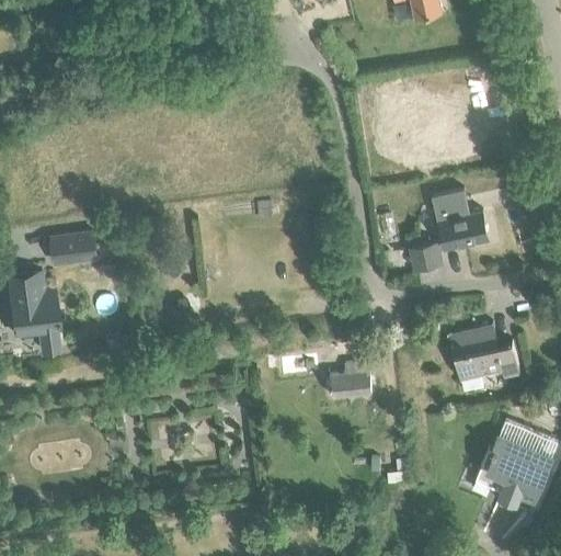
[(152,0),(155,11),(169,10),(168,0),(152,0)]
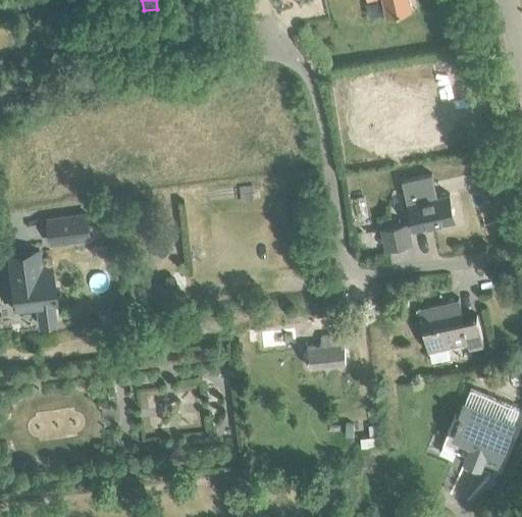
[(366,0),(367,4),(382,1),(385,17),(410,12),(407,0),(366,0)]
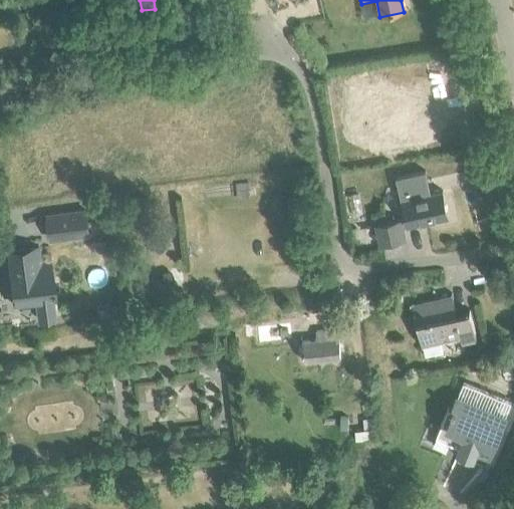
[(350,92),(358,124),(377,120),(370,88),(350,92)]
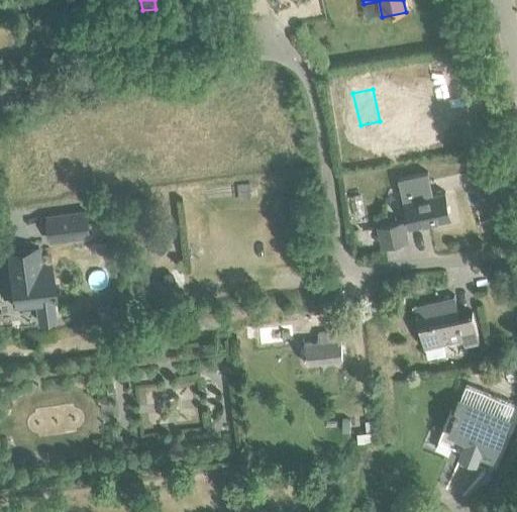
[(391,112),(397,138),(430,131),(424,105),(391,112)]
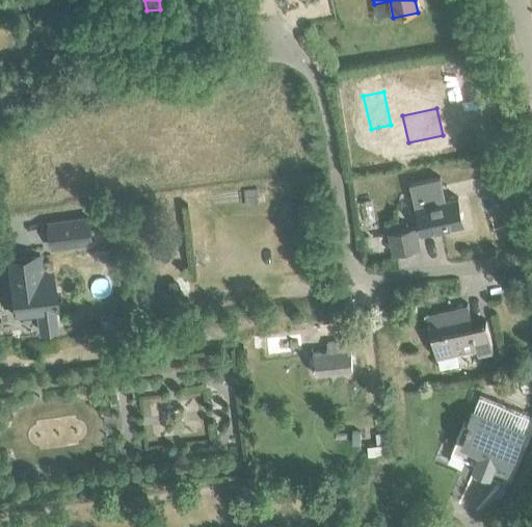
[(439,181),(409,188),(415,211),(421,238),(464,229),(458,202),(445,205),(439,181)]
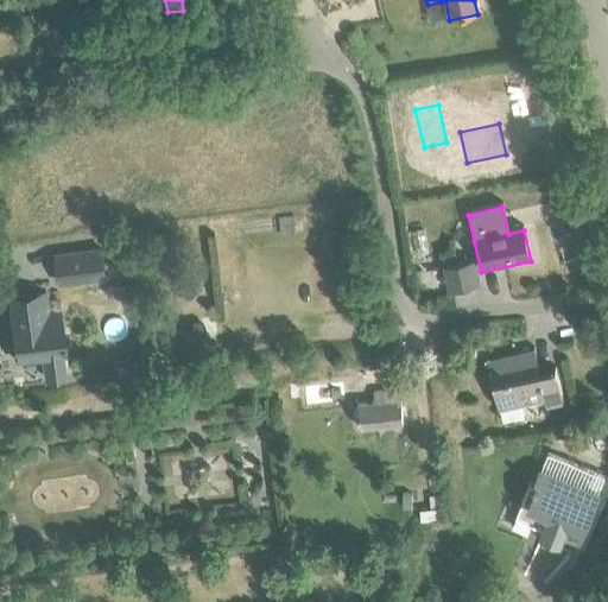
[(293,221),(278,222),(280,239),(295,238),(293,221)]
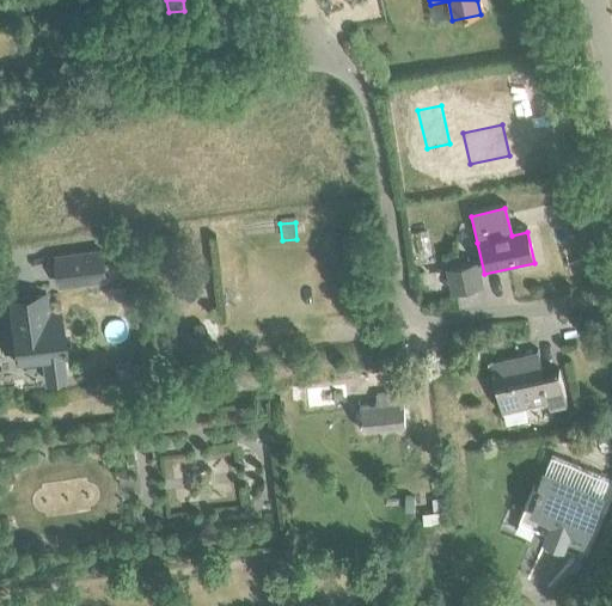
[(55,261),(59,292),(106,286),(103,253),(55,261)]
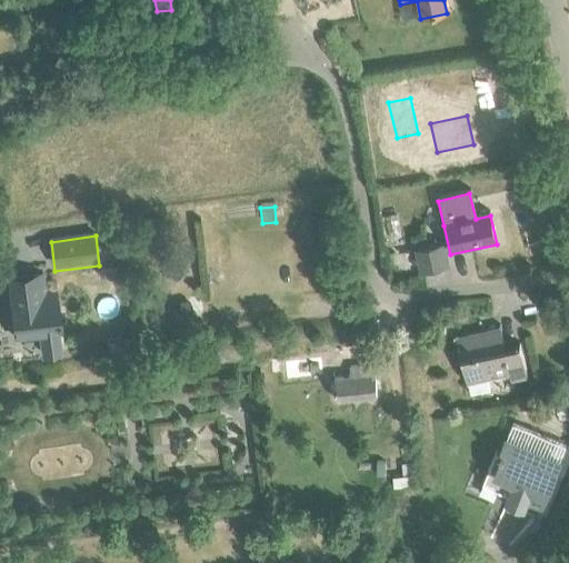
[(415,253),(420,275),(450,269),(445,247),(415,253)]
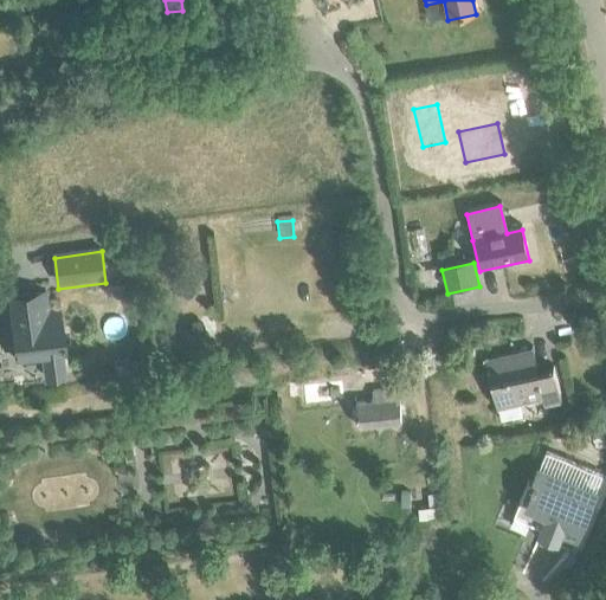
[(45,295),(7,301),(11,328),(14,363),(43,360),(45,381),(63,379),(60,357),(64,357),(59,322),(59,315),(47,317),(45,295)]
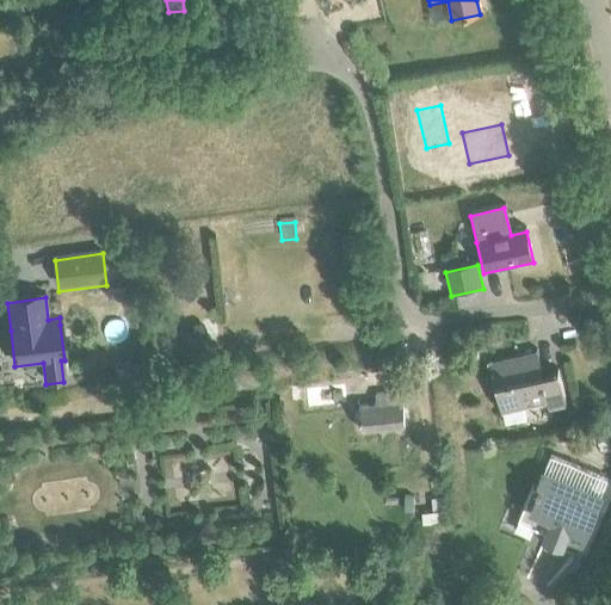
[(547,403),(549,411),(567,407),(559,374),(542,377),(537,357),(491,368),(503,417),(504,417),(506,427),(526,423),(524,409),(547,403)]
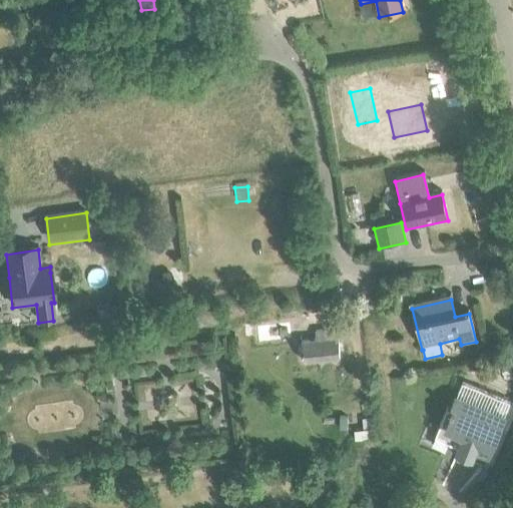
[(333,333),(254,342),(257,357),(254,358),(258,384),(340,374),(337,348),(335,348),(333,333)]
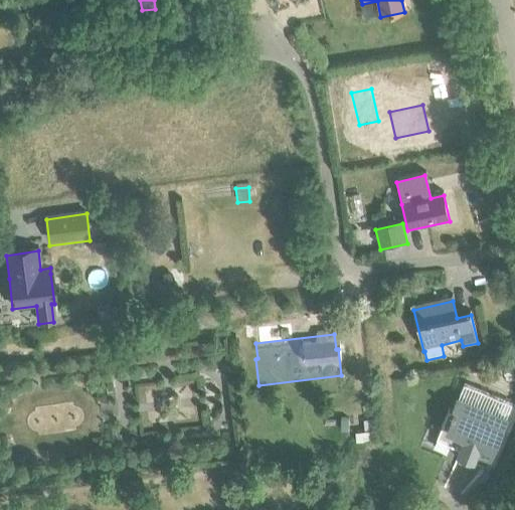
[(436,440),(460,450),(458,454),(474,460),(476,453),(489,459),(505,422),(457,402),(452,414),(448,412),(436,440)]
